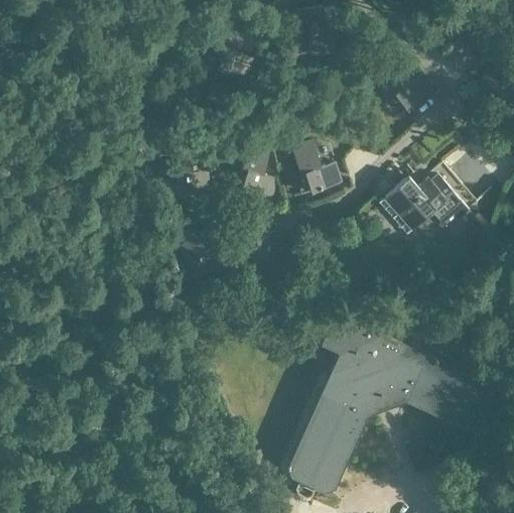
[(323,7),(302,11),(306,32),(310,31),(314,54),(327,51),(328,55),(337,54),(331,21),(326,22),(323,7)]
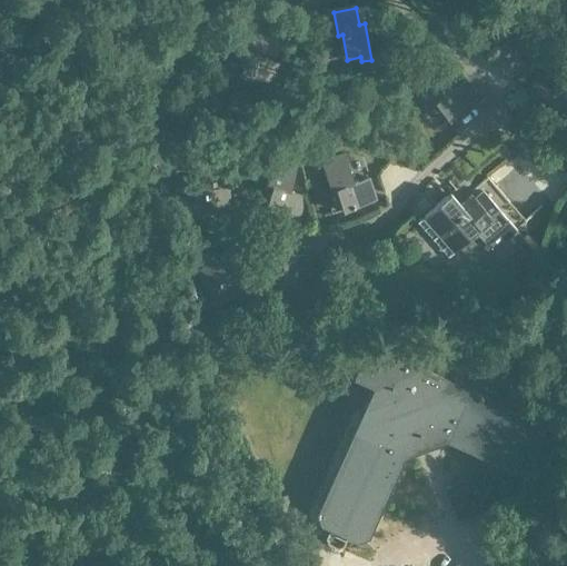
[(529,19),(538,28),(548,19),(539,9),(529,19)]
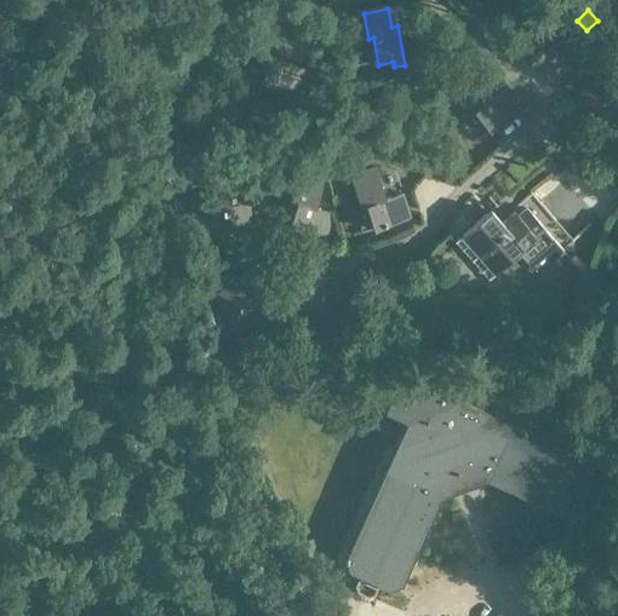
[(539,49),(543,52),(531,65),(548,84),(566,65),(564,62),(583,44),(565,24),(539,49)]
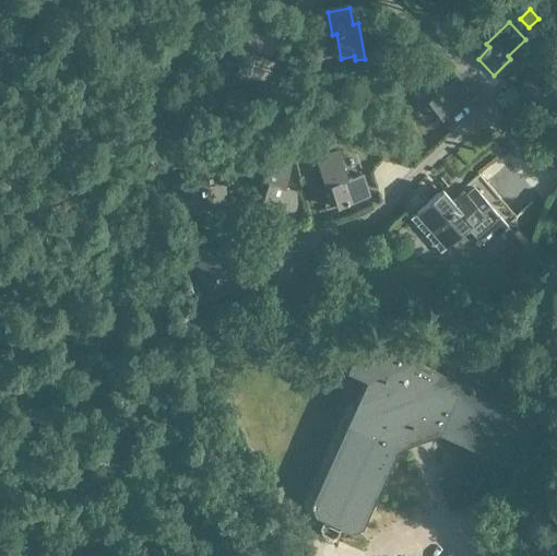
[(229,60),(226,77),(259,83),(264,61),(260,60),(265,36),(241,31),(235,61),(229,60)]
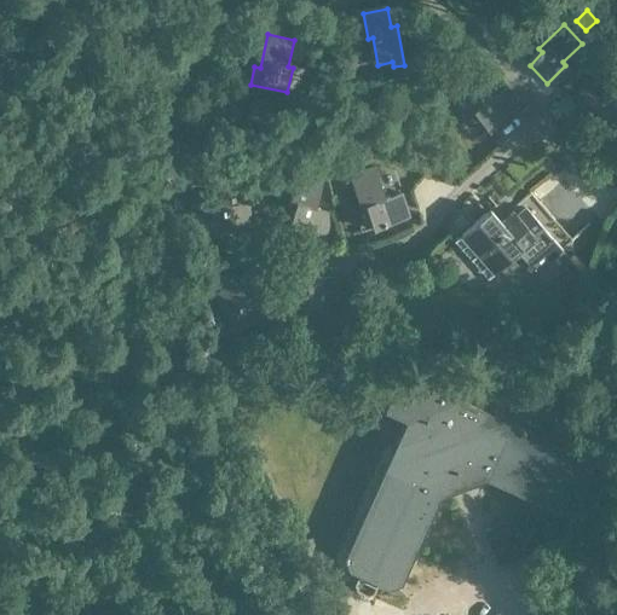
[(453,97),(474,125),(478,121),(490,134),(509,120),(494,99),(490,102),(473,80),(453,97)]
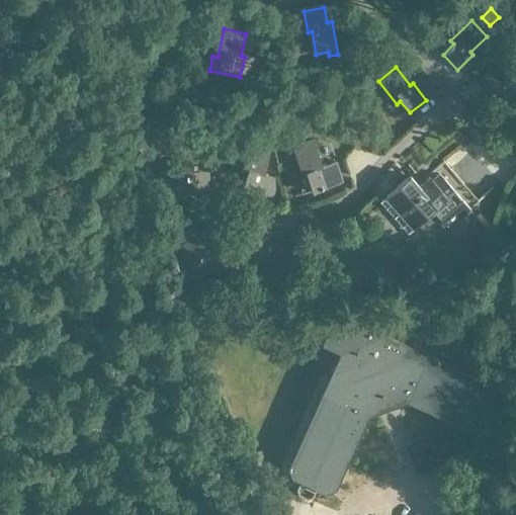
[(501,107),(512,97),(515,100),(515,69),(505,80),(502,77),(487,92),(501,107)]
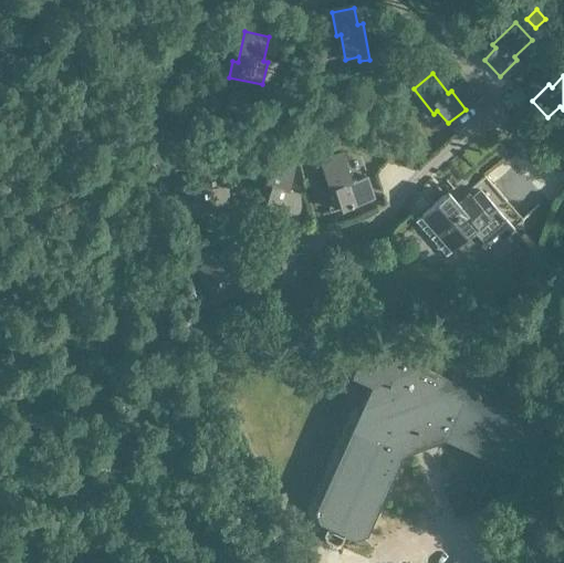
[(375,202),(367,180),(364,181),(354,153),(321,164),(332,199),(336,197),(342,214),(375,202)]
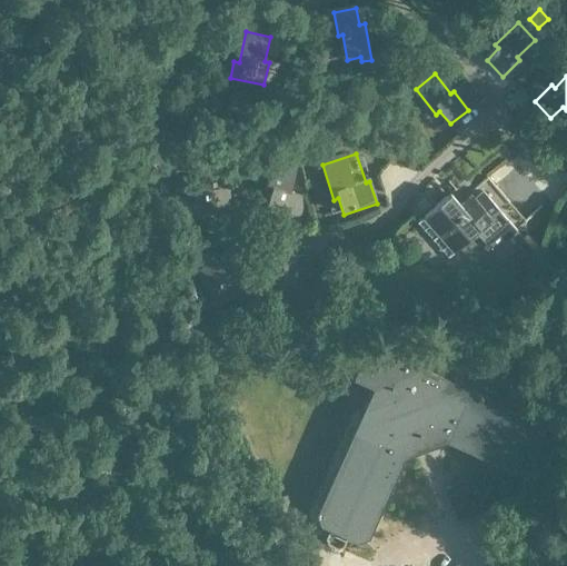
[(288,218),(295,196),(291,195),(298,170),(275,164),(266,194),(270,196),(266,211),(288,218)]
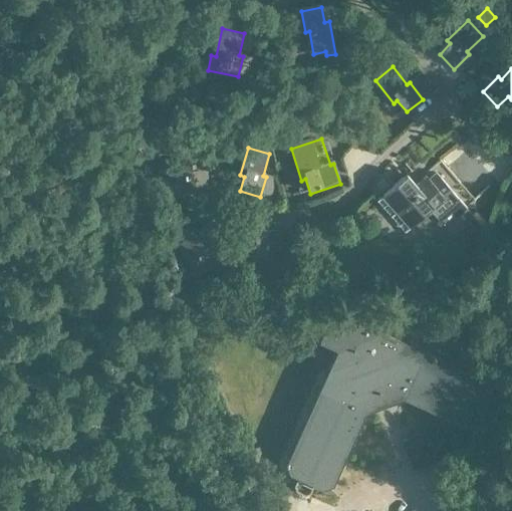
[(199,195),(197,174),(193,174),(191,152),(169,153),(171,182),(176,182),(178,197),(199,195)]
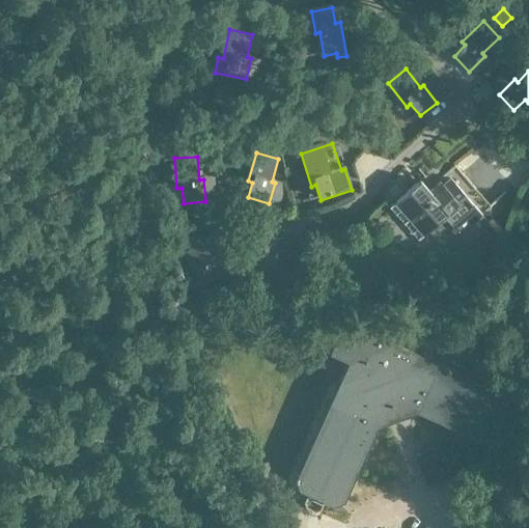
[(443,181),(447,186),(444,188),(442,185),(430,194),(421,184),(390,211),(420,244),(429,234),(436,241),(453,242),(460,237),(461,238),(493,210),(457,168),(443,181)]
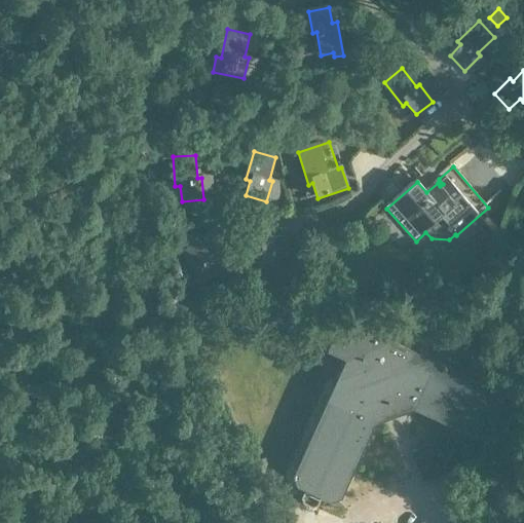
[(220,278),(213,258),(210,259),(202,236),(181,244),(190,271),(194,270),(198,285),(220,278)]
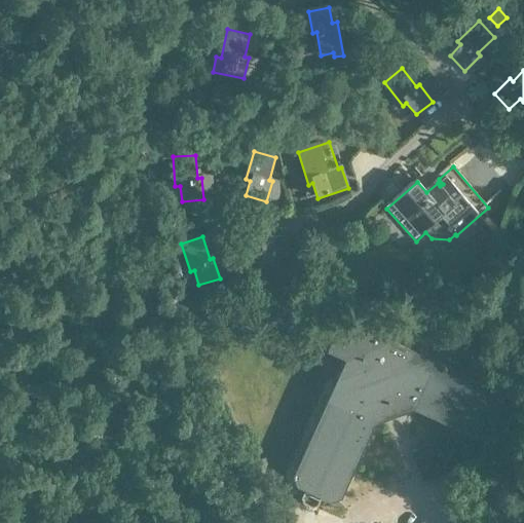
[(310,256),(296,256),(297,265),(311,264),(310,256)]
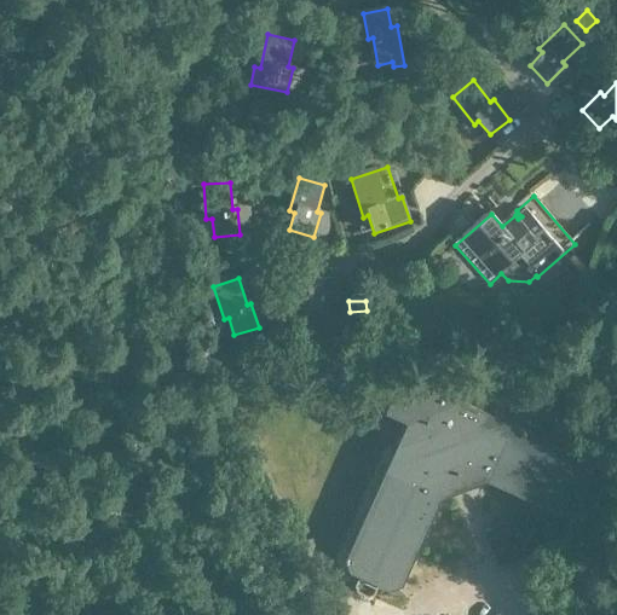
[(396,319),(375,324),(379,338),(399,334),(396,319)]
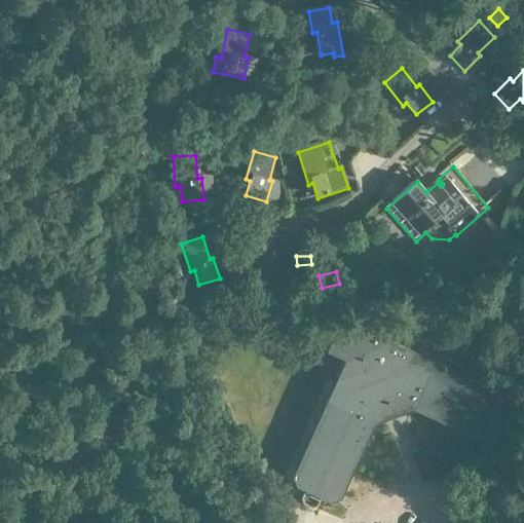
[(317,508),(321,499),(332,505),(342,500),(376,425),(414,411),(488,444),(499,440),(502,432),(510,435),(515,433),(519,424),(517,419),(510,416),(514,406),(510,396),(394,343),(402,325),(388,319),(333,340),(327,353),(345,362),(294,478),(298,489),(305,492),(302,500),(303,506),(312,510),(317,508)]
